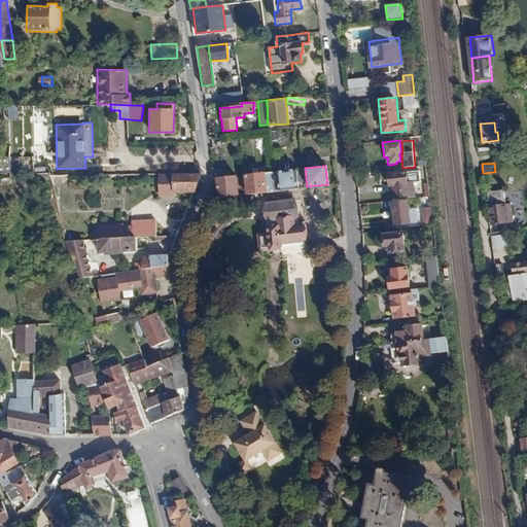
[(287,170),(278,171),(279,190),(299,189),(297,170),(287,170)]
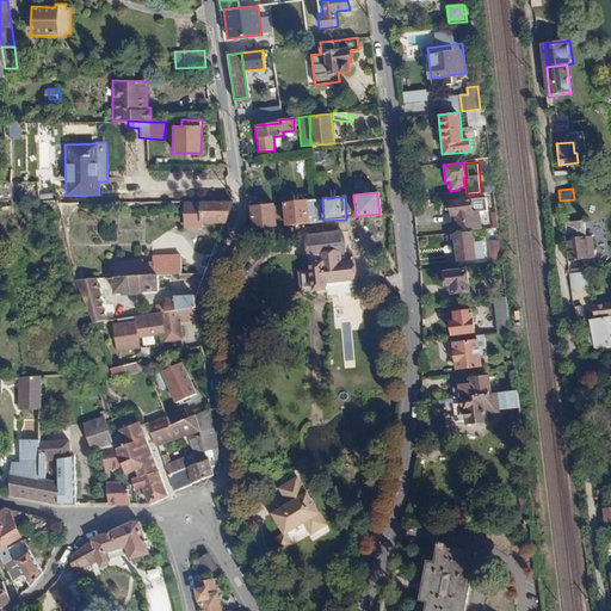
[(318,199),(308,201),(309,223),(319,222),(318,199)]
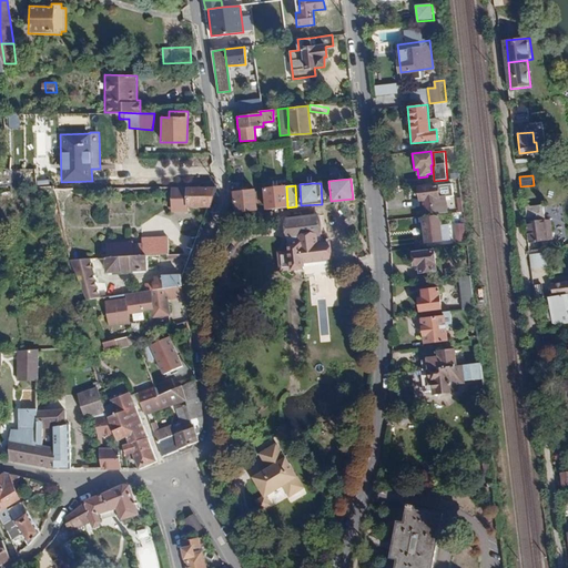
[(438,185),(416,188),(418,202),(422,202),(423,213),(447,211),(446,196),(439,196),(438,185)]
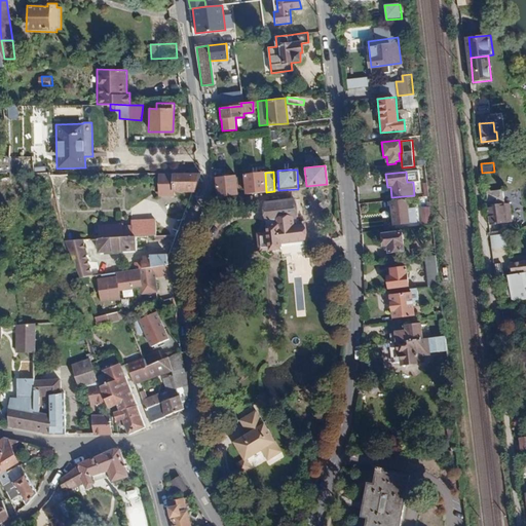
[(172,173),(158,174),(157,196),(174,196),(175,192),(194,192),(199,173),(172,173)]
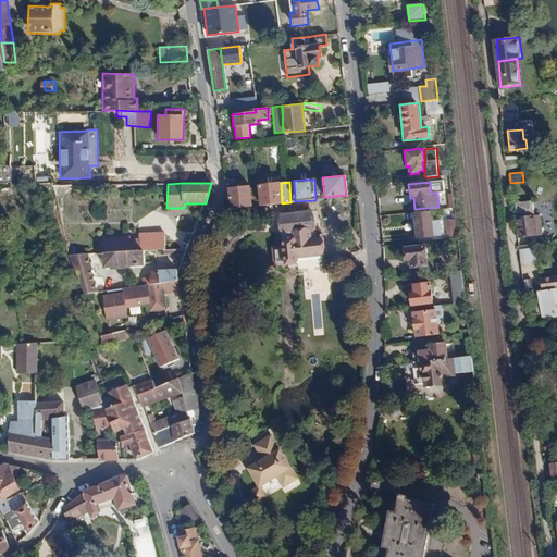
[(258,185),(260,206),(282,203),(281,183),(271,183),(258,185)]
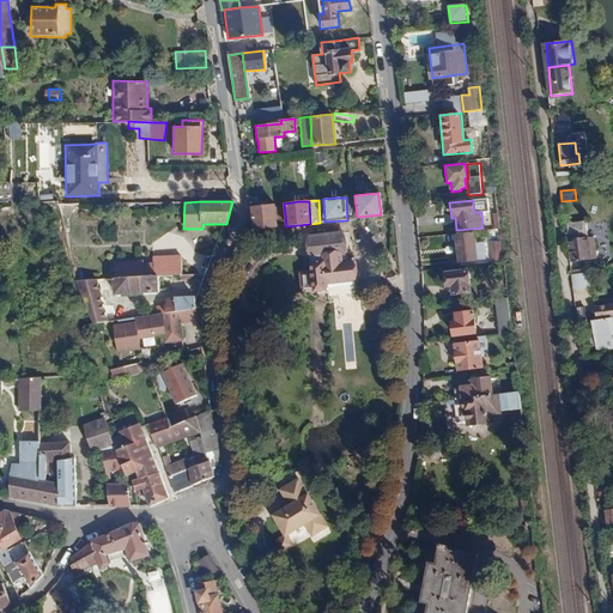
[(252,207),(254,229),(278,226),(275,205),(252,207)]
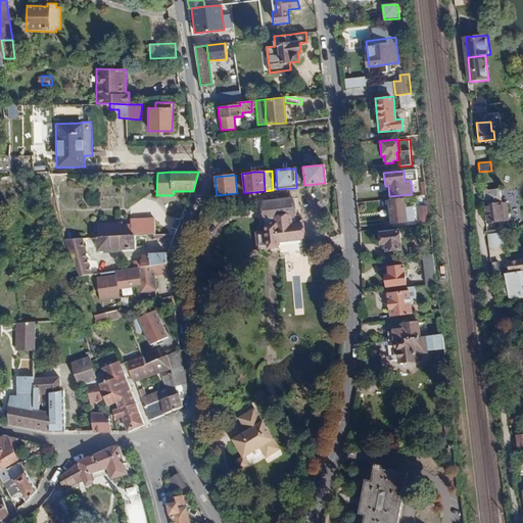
[(500,188),(485,189),(485,196),(501,195),(500,188)]
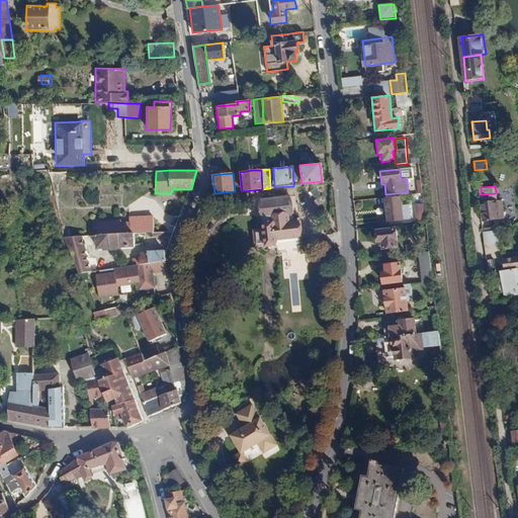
[(289,196),(259,199),(261,217),(291,213),(289,196)]
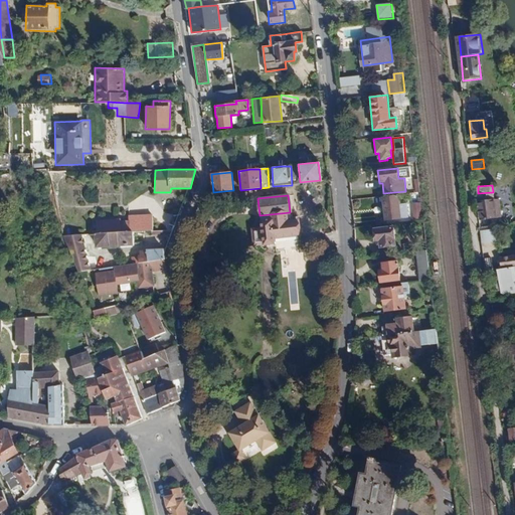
[(398,196),(381,197),(383,220),(401,218),(398,196)]
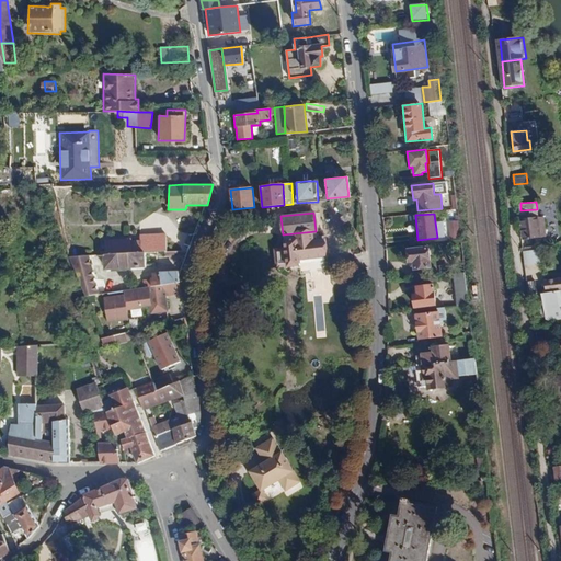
[(538,217),(522,219),(524,239),(540,238),(538,217)]
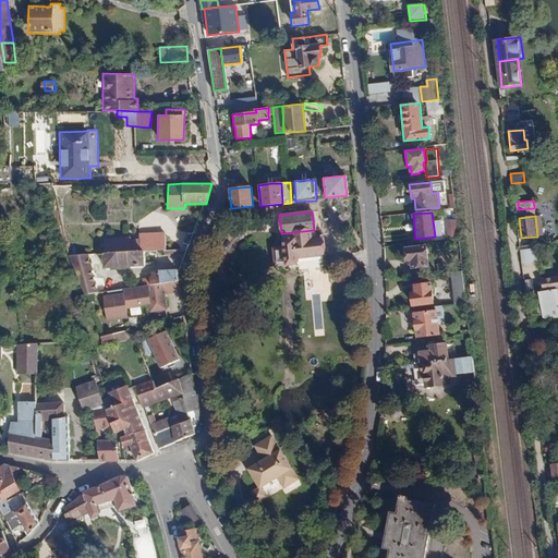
[(166,231),(140,232),(140,240),(140,252),(143,251),(166,250),(166,231)]
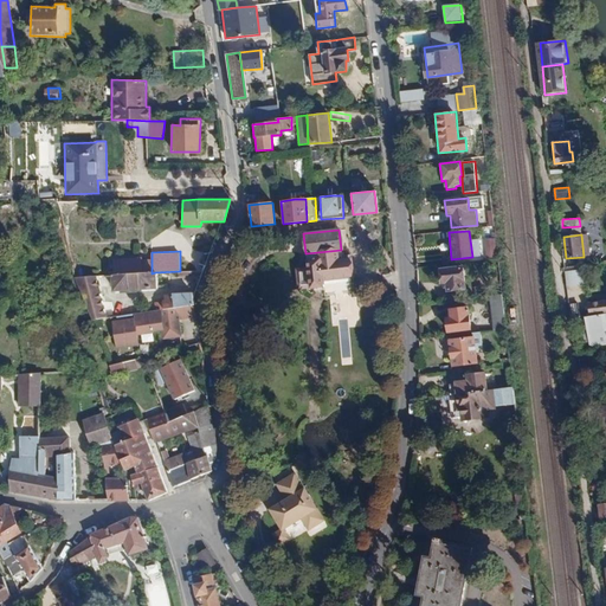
[(320,252),(320,258),(304,259),(304,268),(296,268),(297,290),(307,289),(323,288),(322,282),(354,278),(352,257),(339,258),(339,251),(320,252)]
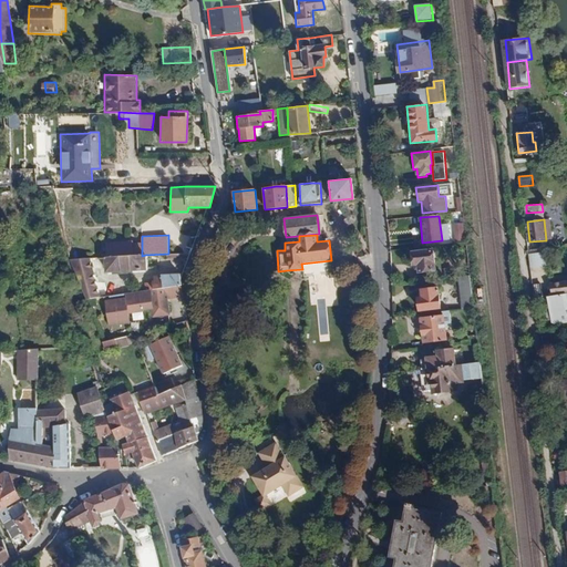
[(106,244),(106,257),(142,256),(142,244),(133,244),(133,243),(106,244)]
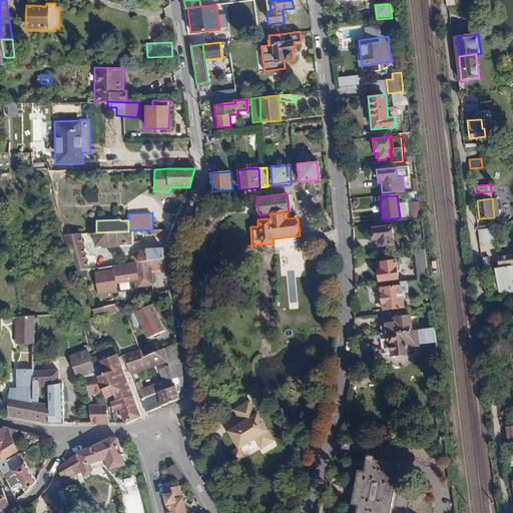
[(393,245),(392,226),(371,227),(371,241),(378,240),(379,246),(393,245)]
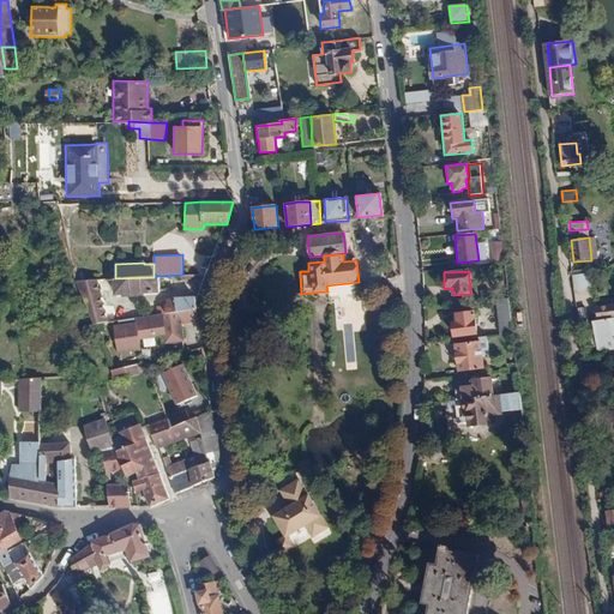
[(585,271),(571,275),(577,301),(591,298),(585,271)]
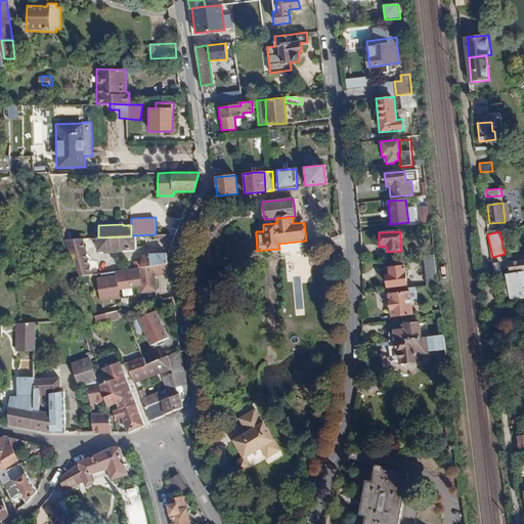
[(98,237),(96,238),(97,252),(134,251),(134,235),(131,236),(98,237)]
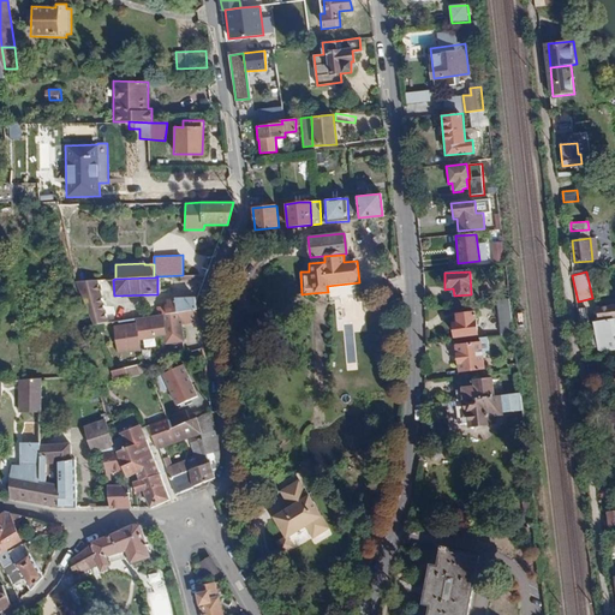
[(81,282),(94,327),(109,322),(96,282),(81,282)]
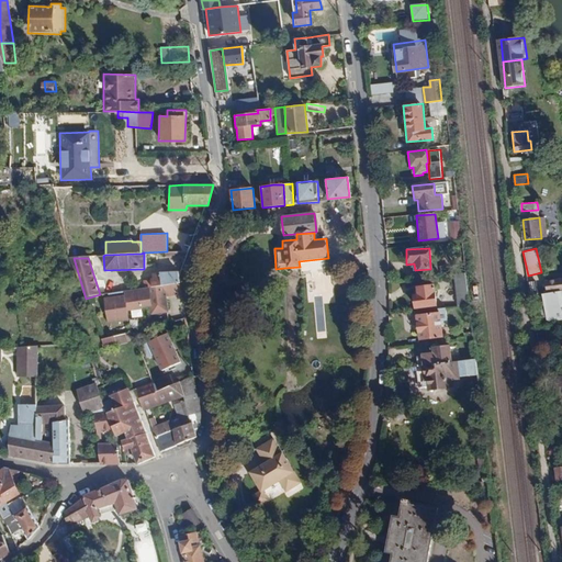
[(159,272),(161,287),(164,285),(180,283),(178,270),(159,272)]
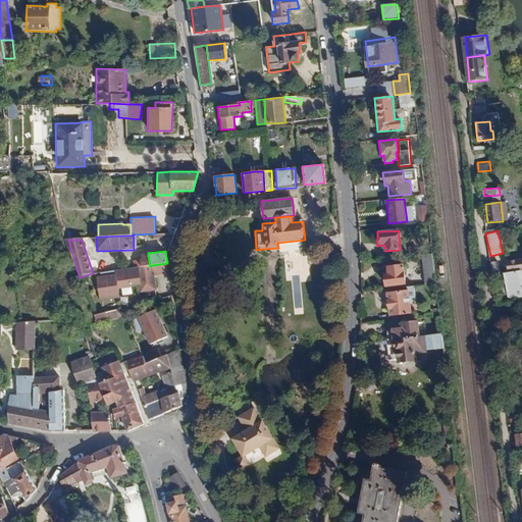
[(433,254),(421,255),(425,285),(436,283),(433,254)]
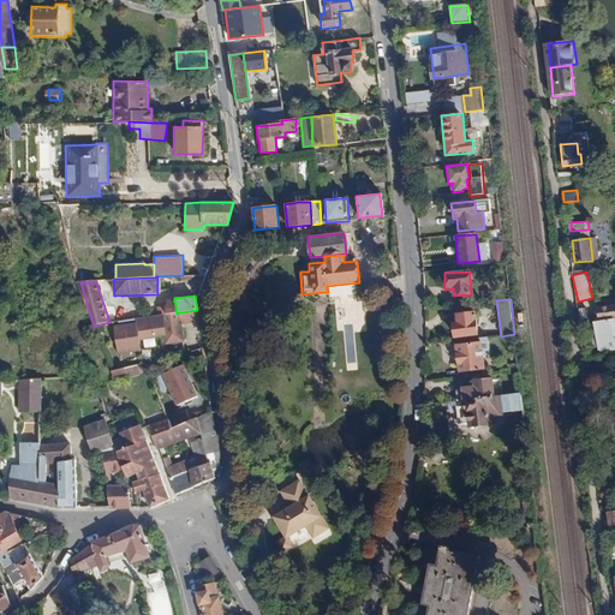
[(614,304),(599,306),(599,320),(614,317),(614,304)]
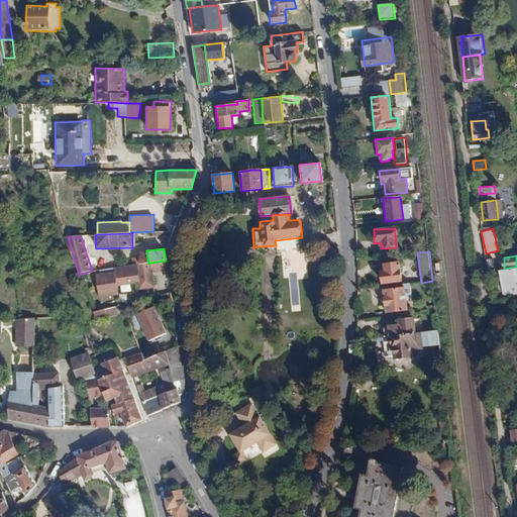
[(167,271),(166,261),(150,263),(152,274),(167,271)]
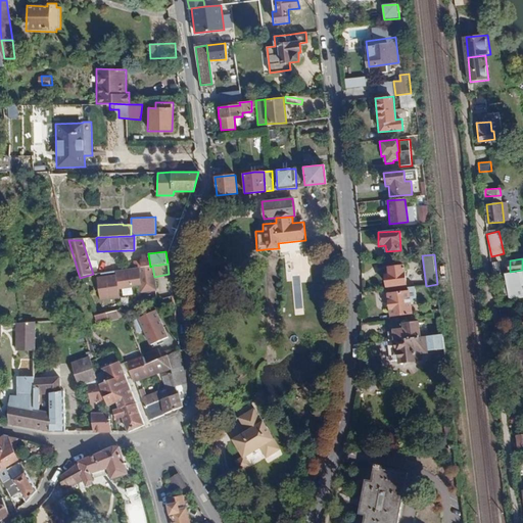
[(407,284),(405,265),(387,268),(388,274),(383,274),(385,287),(407,284)]
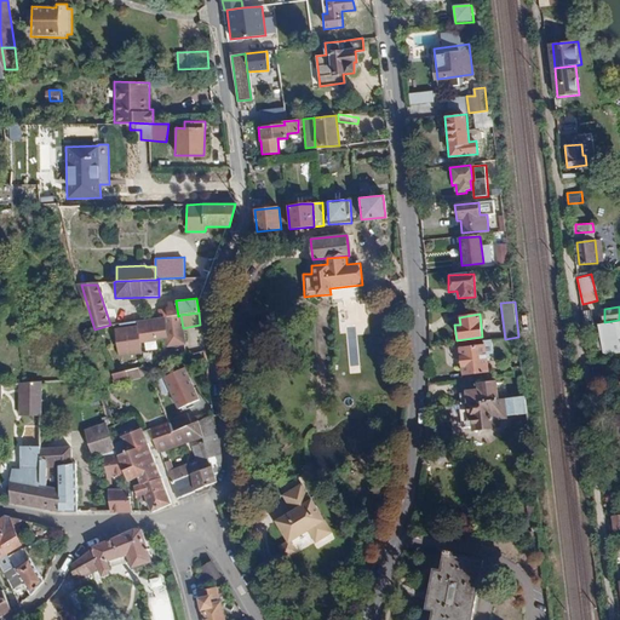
[(183,328),(181,315),(178,316),(164,317),(166,338),(167,346),(185,345),(183,328)]
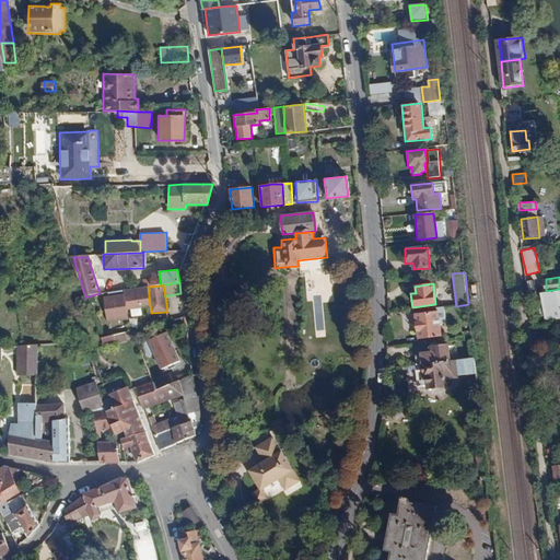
[(124,294),(126,310),(150,305),(148,287),(124,290),(124,294)]
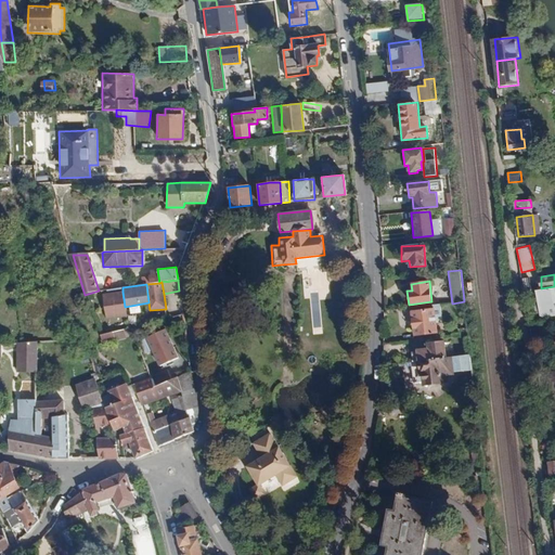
[(554,313),(554,286),(541,288),(537,288),(539,313),(551,311),(554,314),(554,313)]
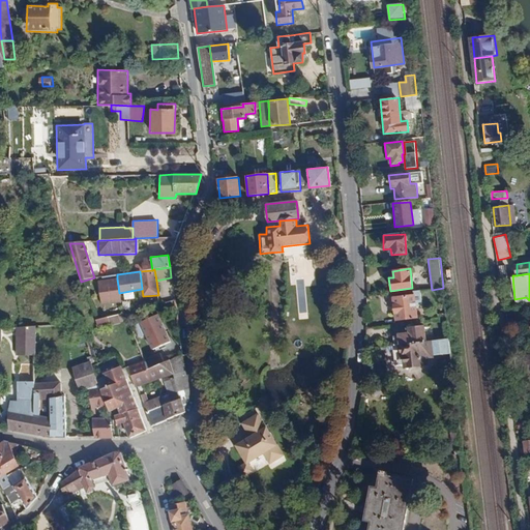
[(117,278),(97,281),(101,305),(121,302),(119,293),(117,278)]
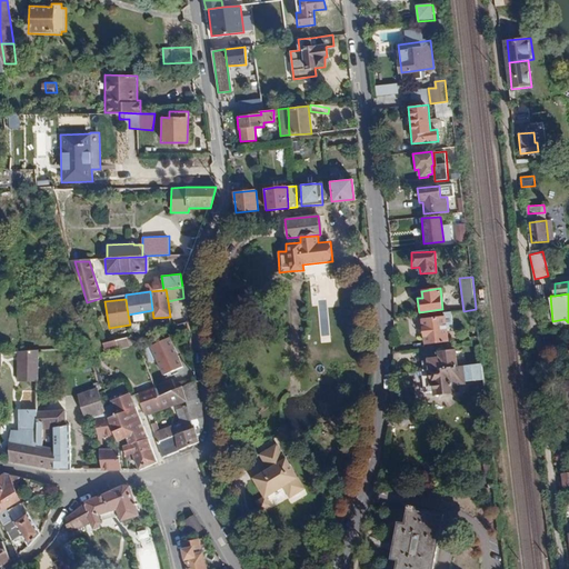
[(446,316),(420,319),(423,345),(448,341),(446,316)]
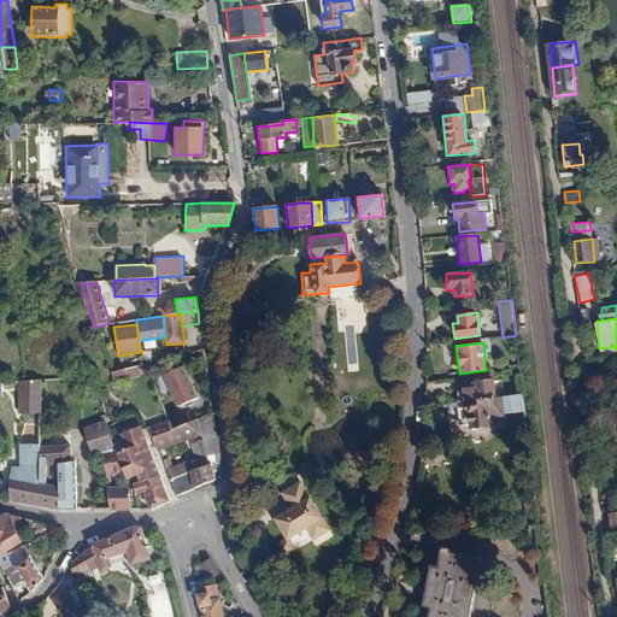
[(142,365),(111,370),(112,378),(144,375),(142,365)]
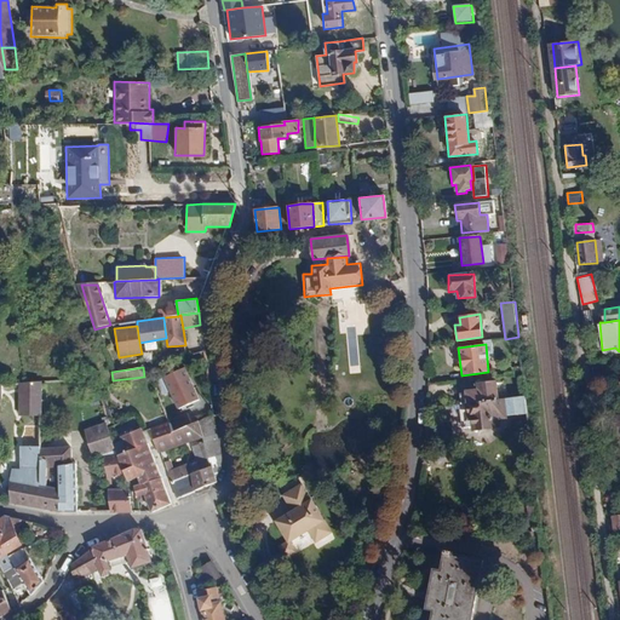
[(185,367),(164,377),(178,409),(197,399),(185,367)]
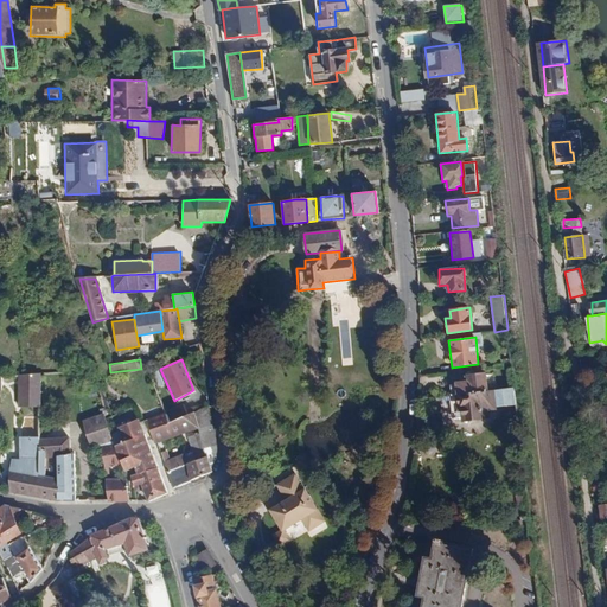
[(454,383),(455,394),(457,393),(489,390),(486,374),(467,375),(468,382),(454,383)]
